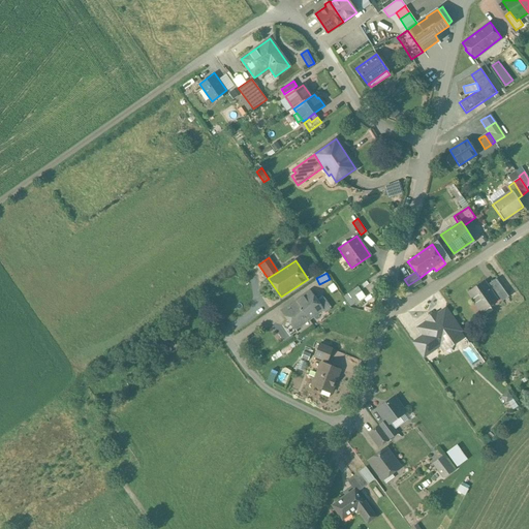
[(484,281),(468,291),(475,303),(474,304),(479,312),(497,301),(484,281)]
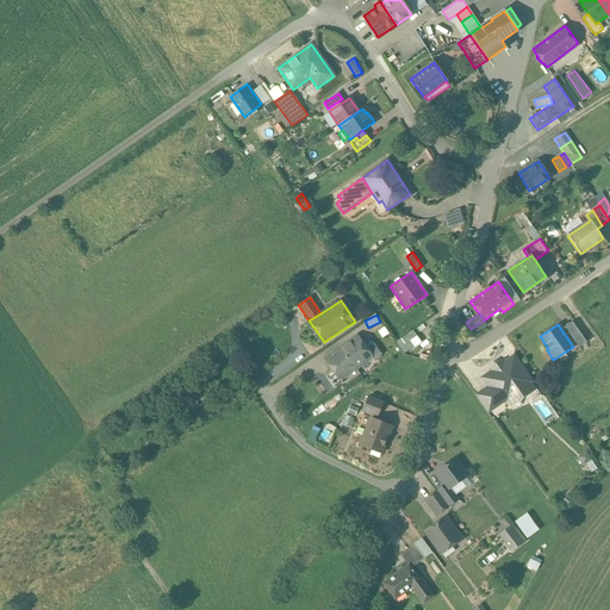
[(586,342),(576,328),(568,332),(579,347),(586,342)]
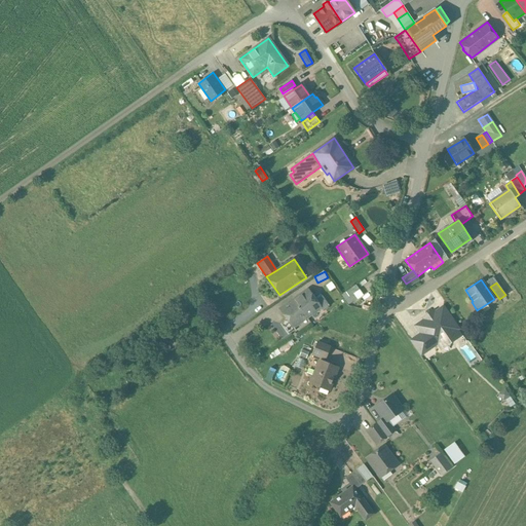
[(357,284),(341,294),(349,305),(364,295),(357,284)]
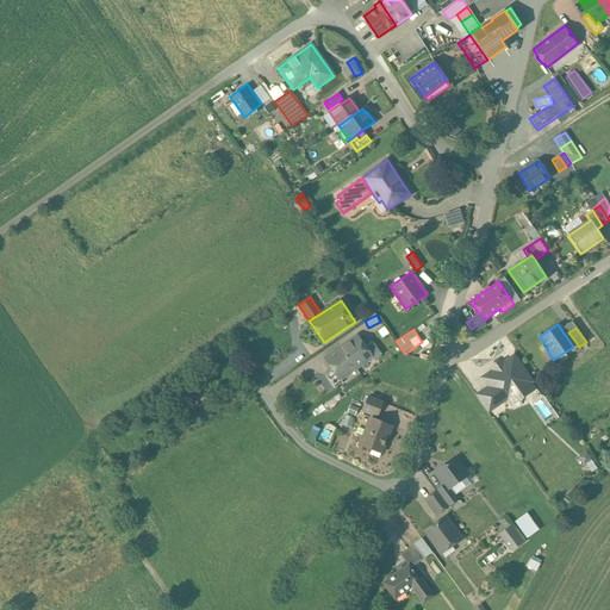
[(358,336),(341,348),(356,368),(372,358),(363,346),(358,336)]
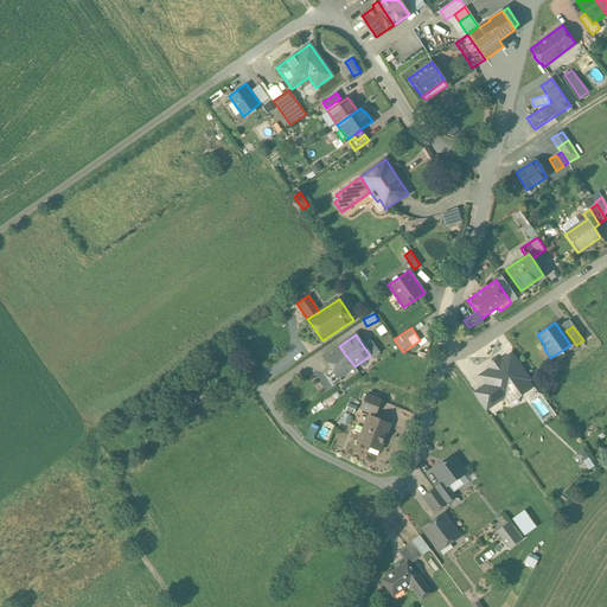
[(371,342),(366,345),(362,344),(370,356),(371,358),(379,353),(371,342)]
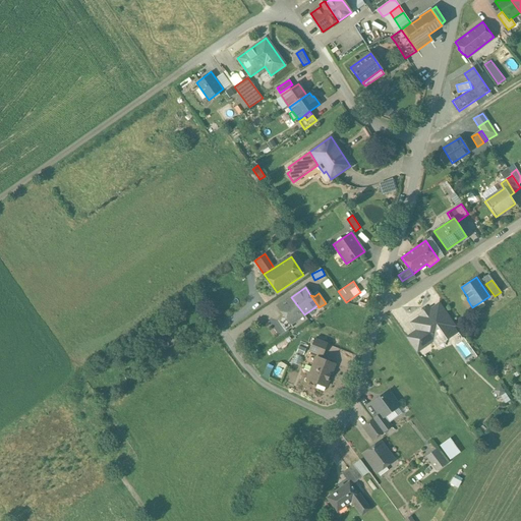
[(291,297),(278,306),(284,316),(290,325),(304,314),(291,297)]
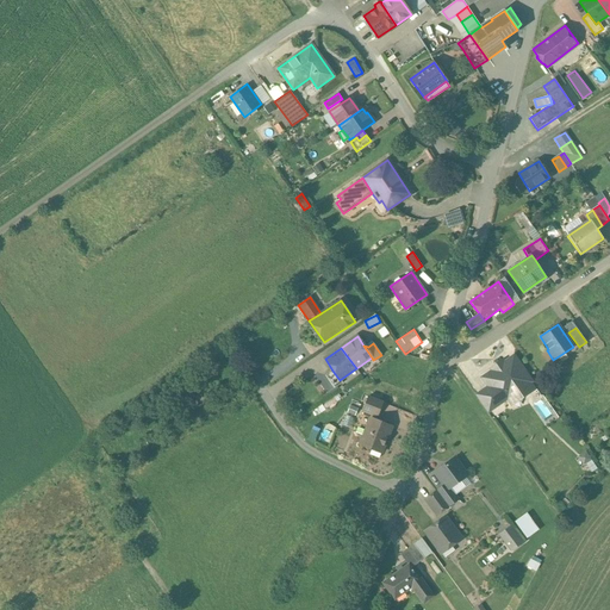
[(503,367),(497,372),(493,371),(483,378),(490,387),(500,403),(512,394),(523,397),(524,386),(530,381),(514,356),(503,365),(503,367)]
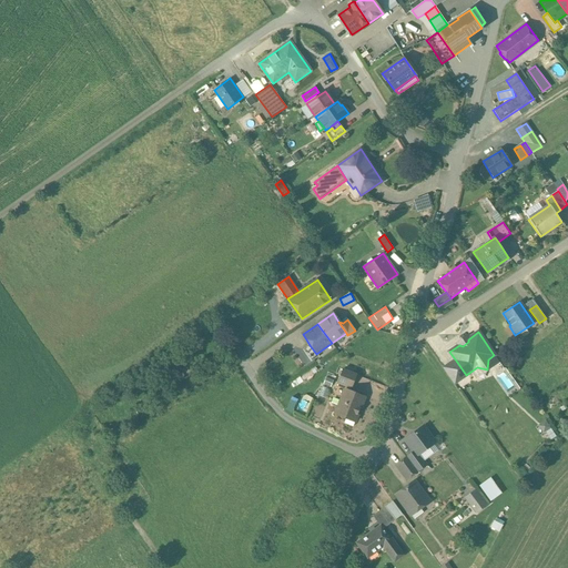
[(316,354),(310,345),(303,350),(312,362),(318,356),(316,354)]
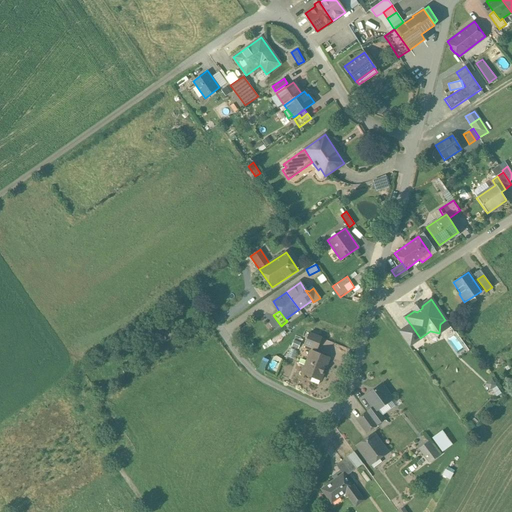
[(411,325),(401,332),(410,345),(420,338),(411,325)]
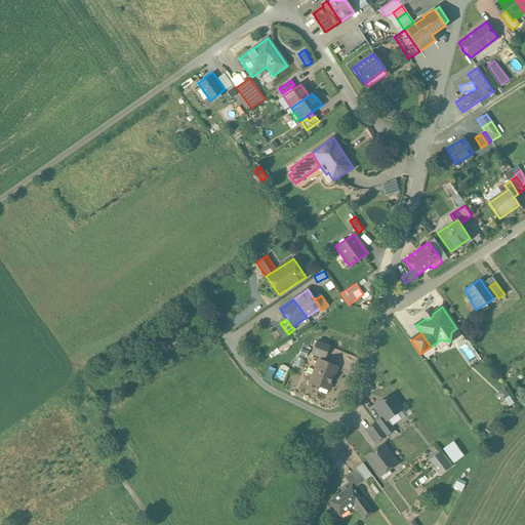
[(329,347),(316,341),(312,354),(325,359),(329,347)]
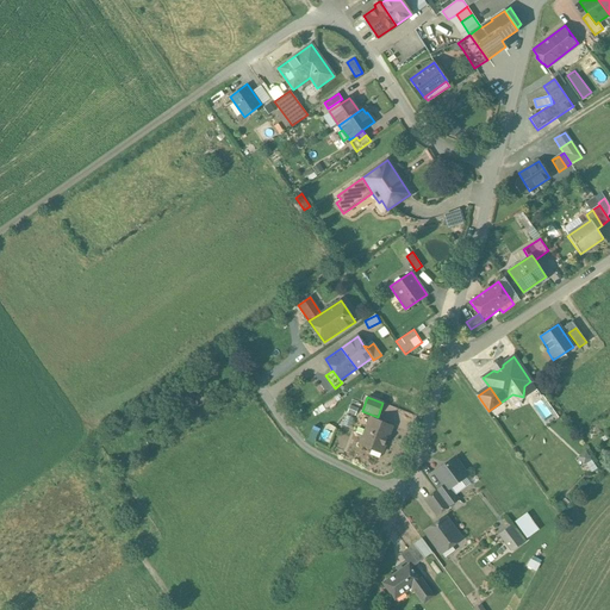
[(352,400),(348,412),(356,415),(360,403),(352,400)]
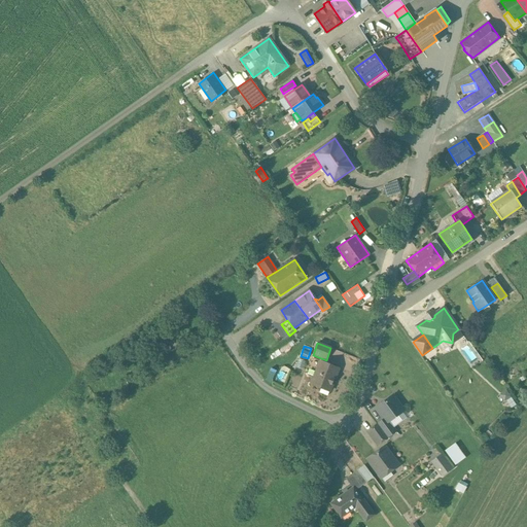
[(339,367),(320,360),(311,385),(321,389),(319,392),(327,395),(339,367)]
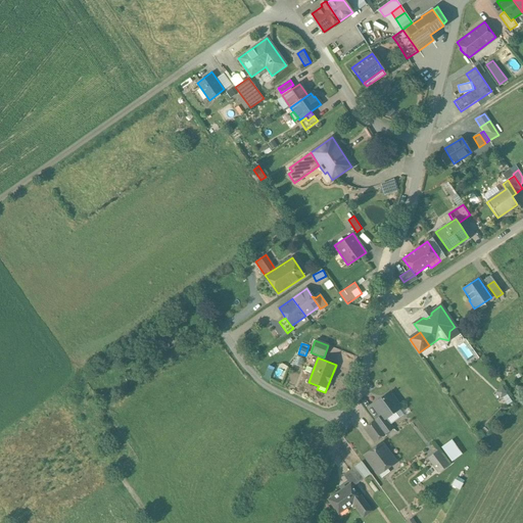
[(502,386),(494,392),(506,405),(512,399),(502,386)]
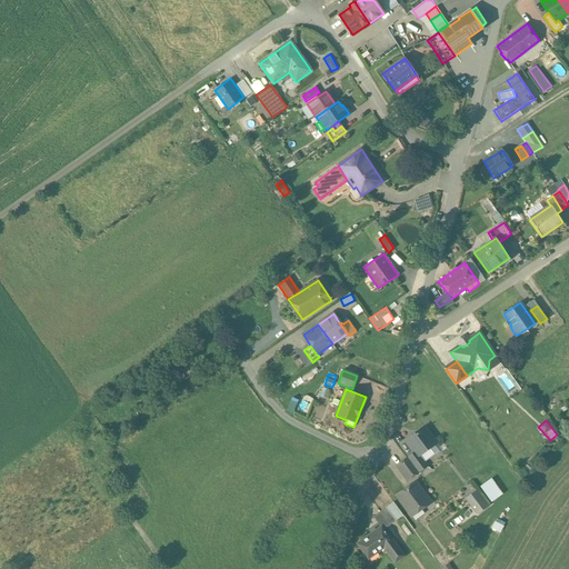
[(423,428),(406,441),(415,452),(418,457),(419,455),(436,443),(423,428)]
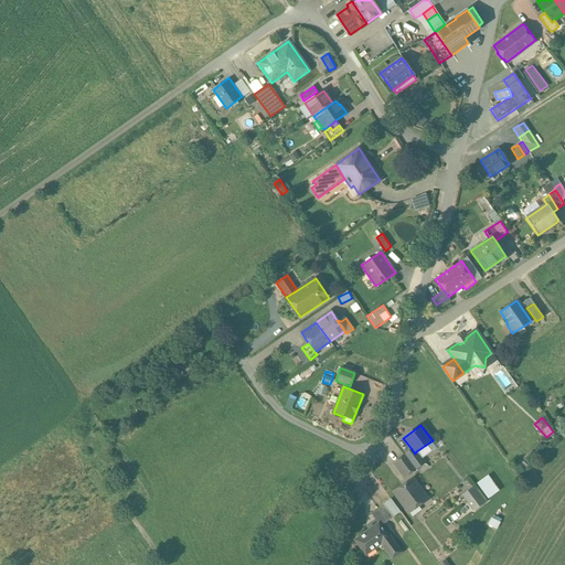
[(415,454),(412,449),(405,455),(415,469),(424,462),(416,451),(415,454)]
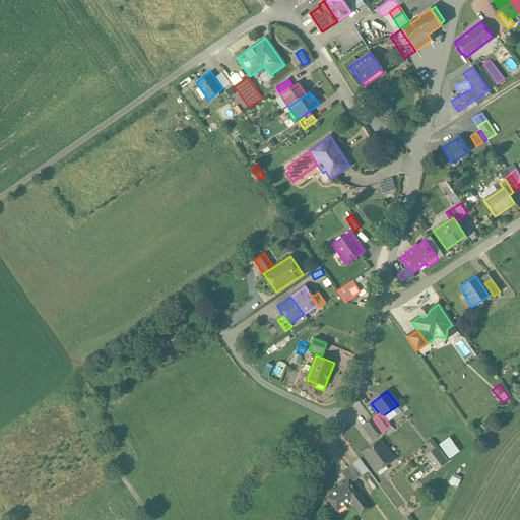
[(373,418),(363,426),(373,439),(382,432),(373,418)]
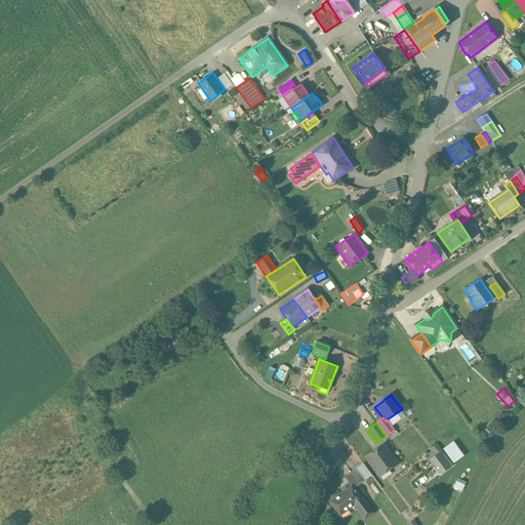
[(443,448),(453,463),(465,455),(453,441),(443,448)]
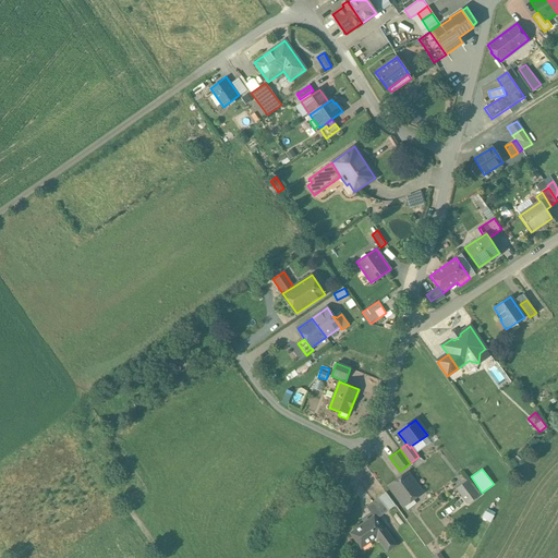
[(421,493),(407,473),(389,486),(403,506),(421,493)]
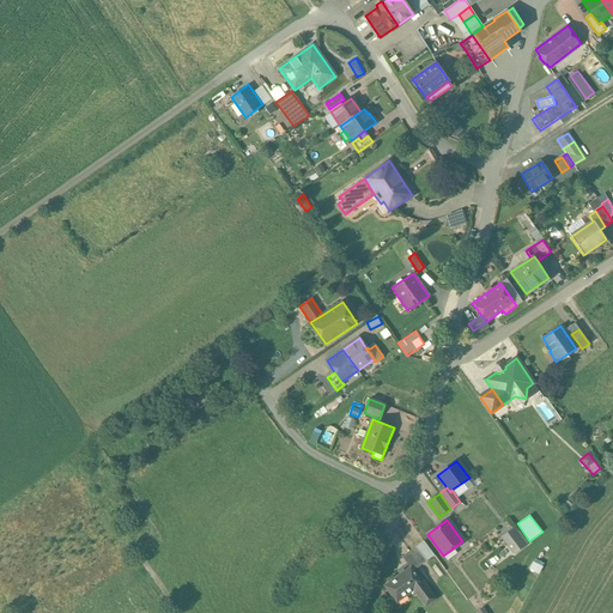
[(525,545),(514,532),(504,539),(515,552),(525,545)]
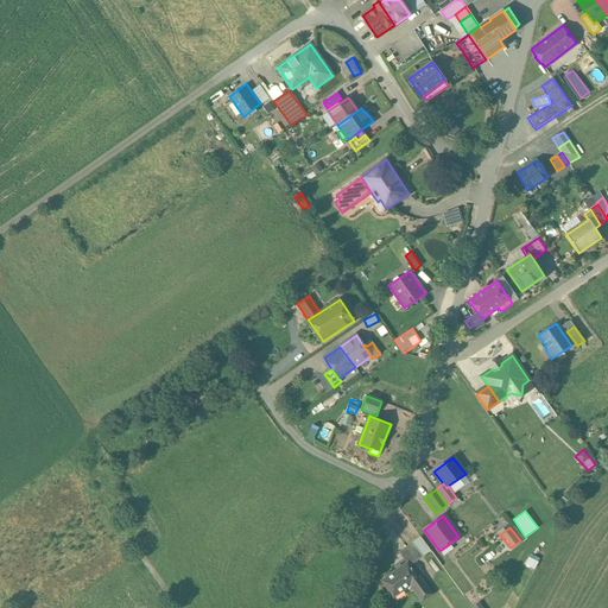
[(420,537),(412,543),(423,557),(431,551),(420,537)]
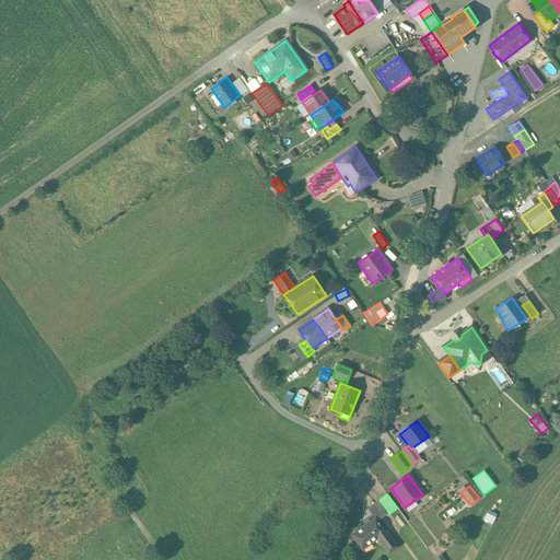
[(389,513),(380,500),(374,503),(384,516),(389,513)]
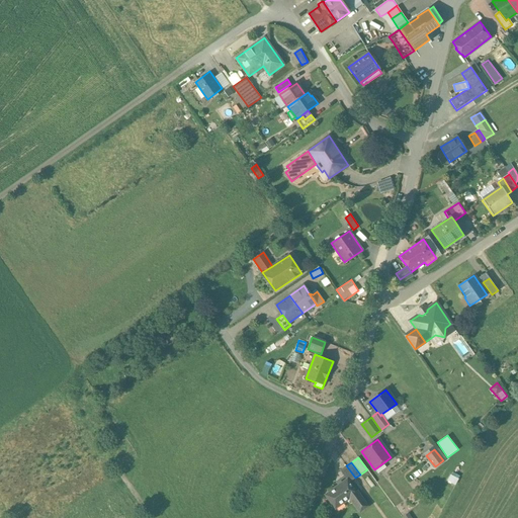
[(346,465),(340,470),(347,480),(349,483),(355,478),(346,465)]
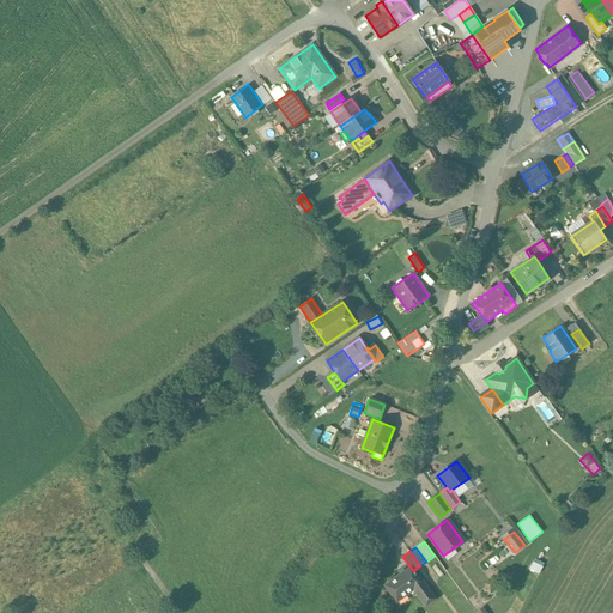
[(411,568),(386,587),(396,601),(413,589),(425,606),(435,599),(423,582),(422,583),(413,571),(411,568)]
